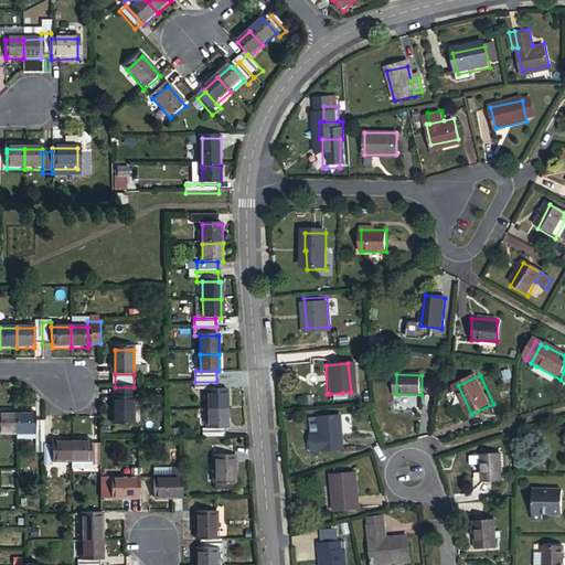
[(216,382),(194,382),(194,392),(210,392),(216,392),(216,382)]
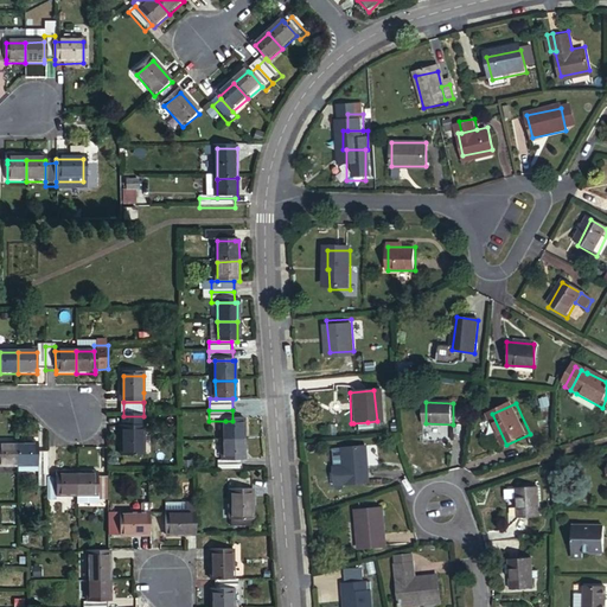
[(232,421),(225,421),(225,441),(247,440),(247,421),(232,421)]
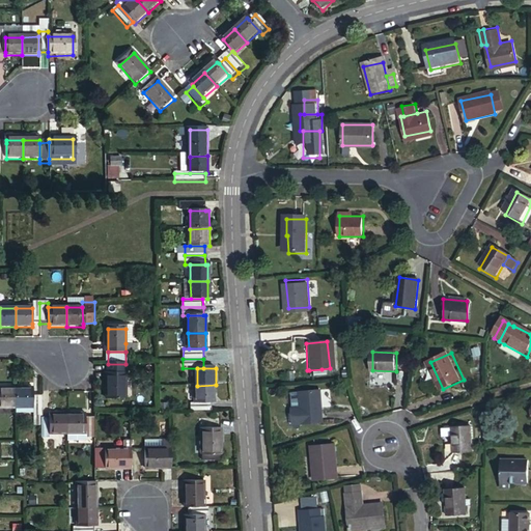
[(126,400),(126,375),(108,375),(108,400),(126,400)]
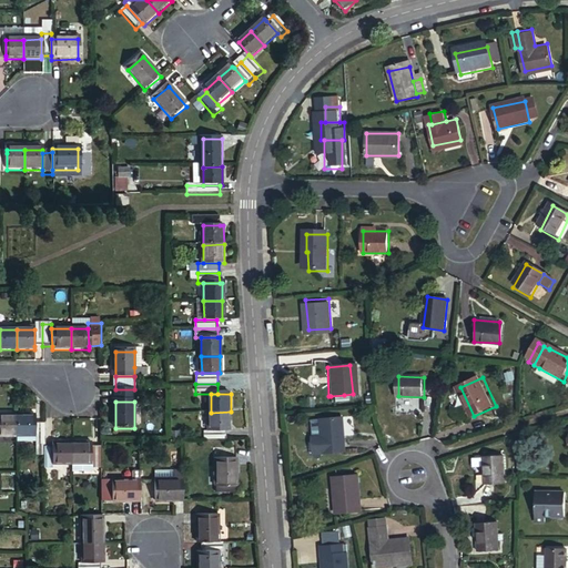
[(231,429),(231,412),(211,413),(211,428),(226,429),(231,429)]
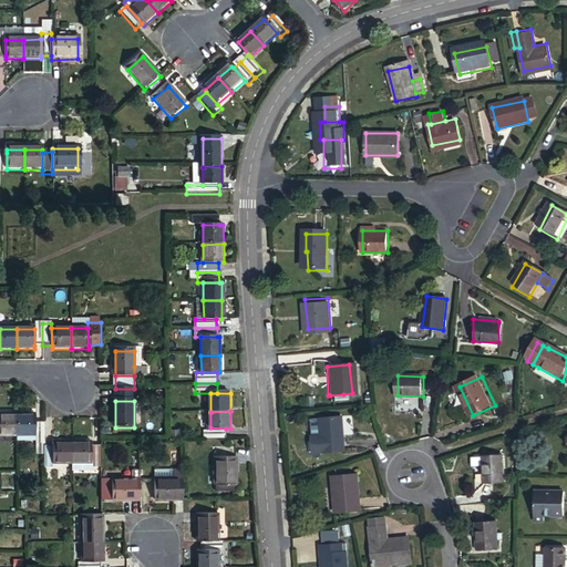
[(0,432),(18,432),(18,413),(0,413),(0,415),(0,432)]
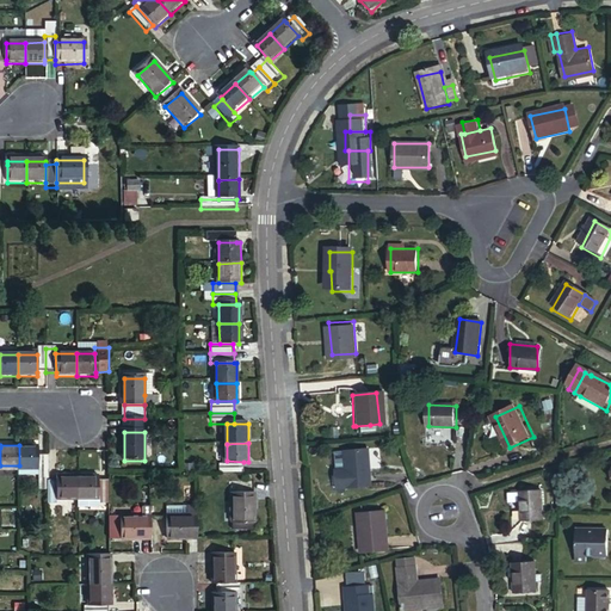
[(19,445),(19,466),(41,466),(39,452),(39,445),(19,445)]
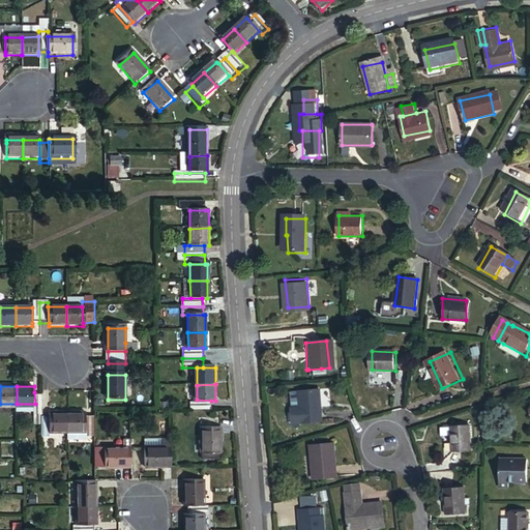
[(322,390),(302,392),(303,408),(305,423),(326,422),(325,407),(323,407),(322,390)]
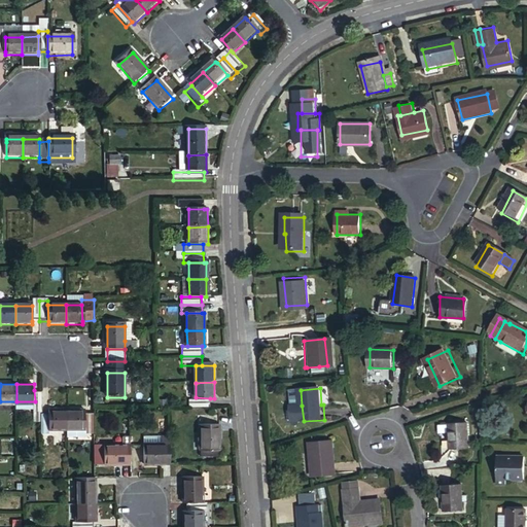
[(302,406),(301,390),(292,391),(293,406),(302,406)]
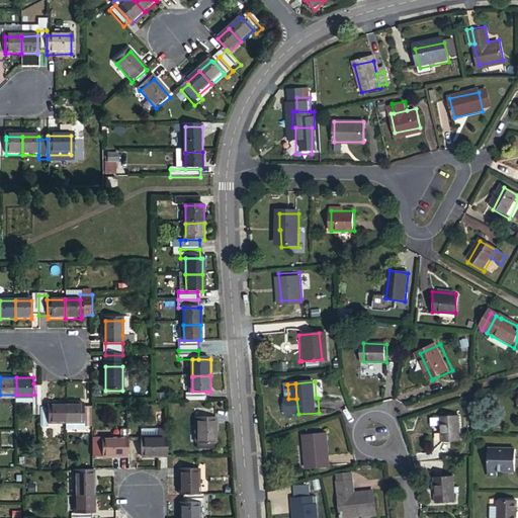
[(188,401),(207,401),(206,392),(192,391),(188,392),(188,401)]
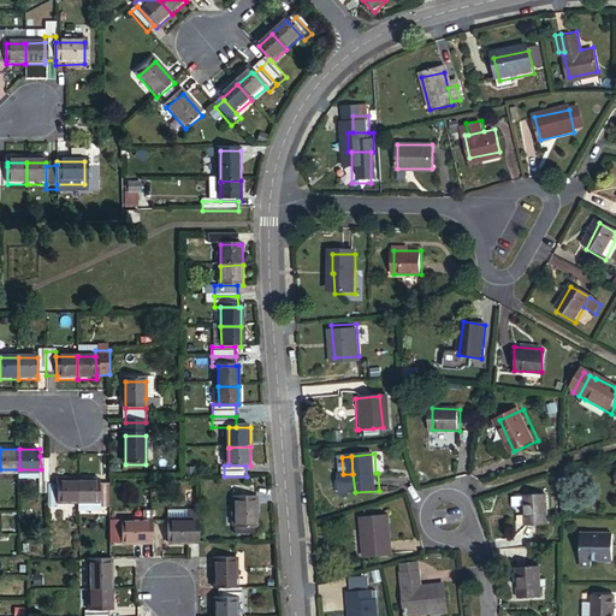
[(353,474),(343,474),(344,493),(355,492),(353,474)]
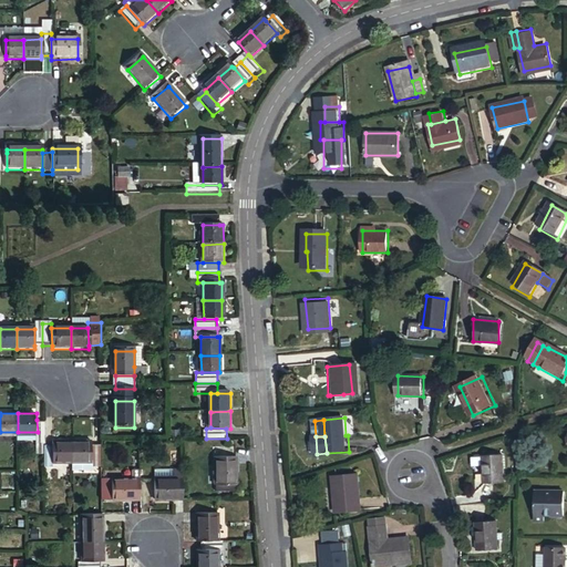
[(73,462),(73,443),(54,443),(54,445),(54,462),(73,462)]
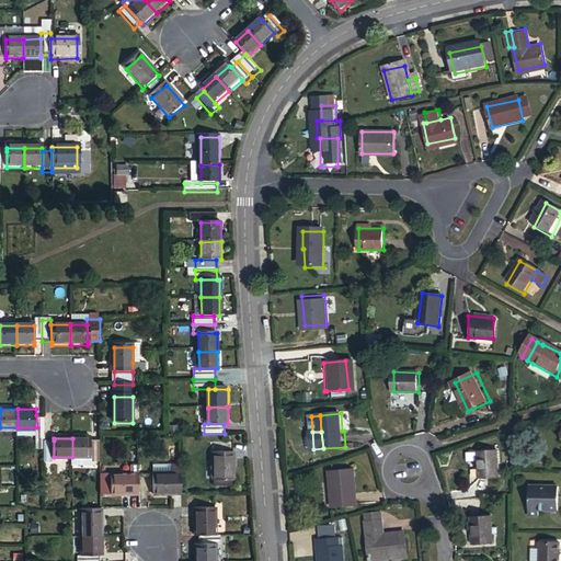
[(90,438),(72,438),(72,457),(90,457),(90,441),(90,438)]
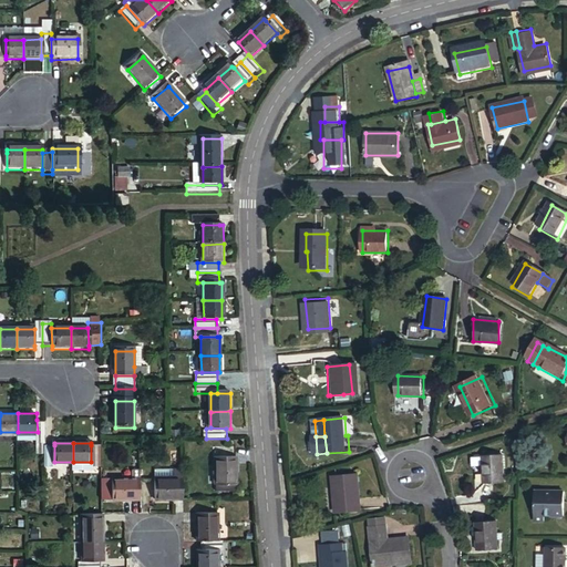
[(45,446),(45,467),(54,467),(54,462),(54,445),(45,446)]
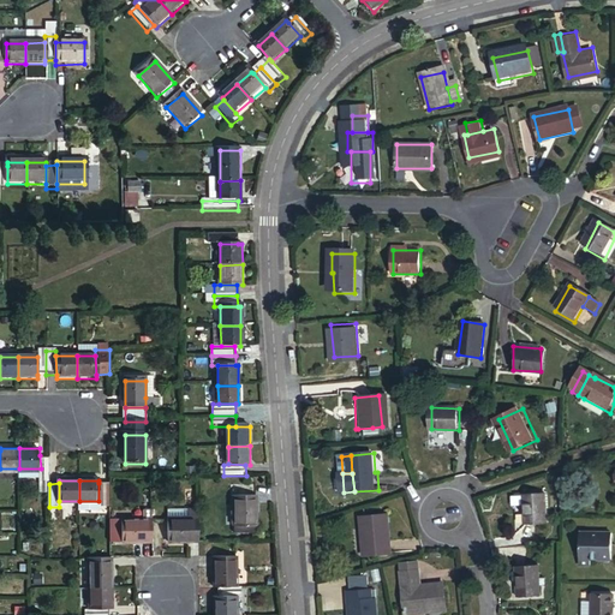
[(99,483),(99,501),(99,507),(109,507),(109,483),(99,483)]
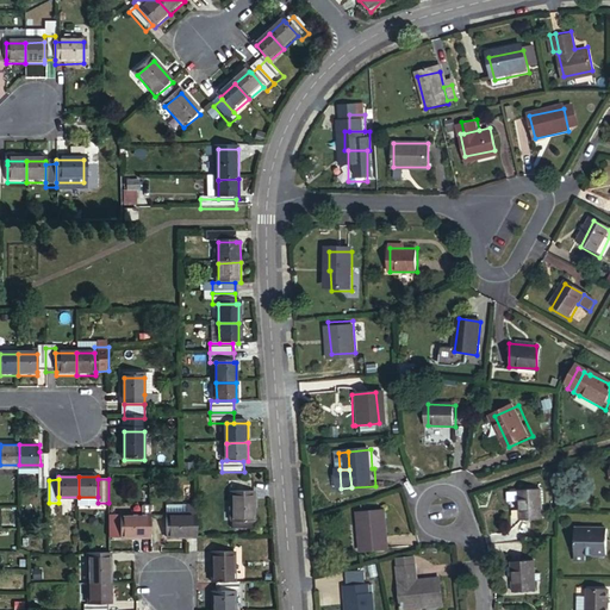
[(255,492),(235,492),(236,520),(255,520),(255,492)]
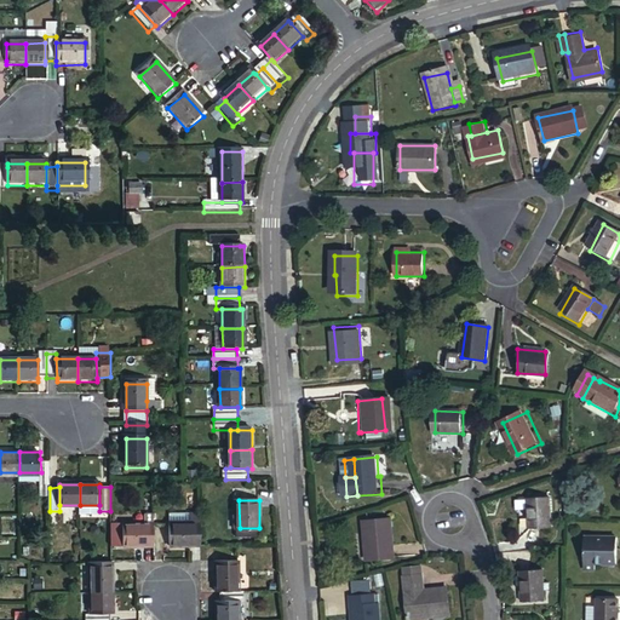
[(552,501),(532,501),(530,529),(551,530),(552,501)]
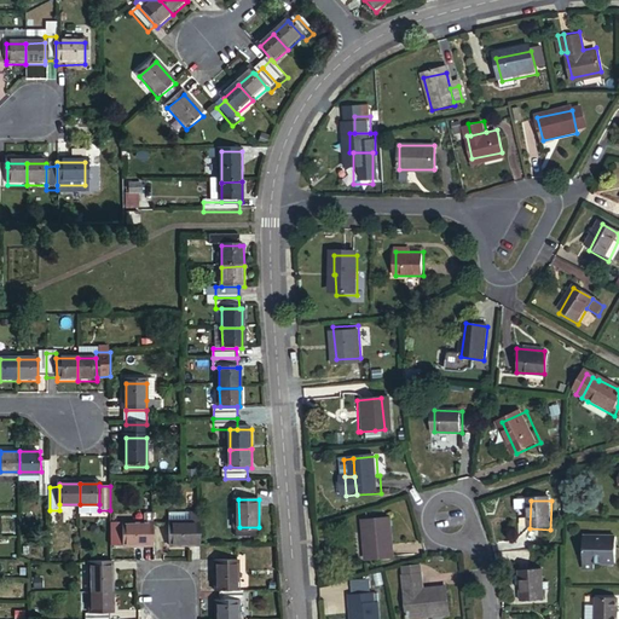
[(391,518),(365,520),(369,559),(394,557),(391,518)]
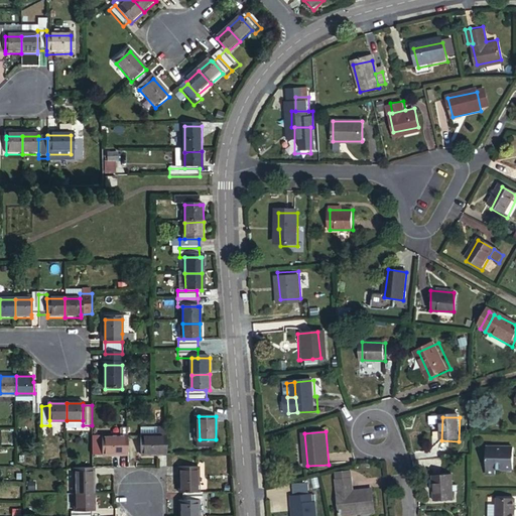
[(105,454),(128,454),(128,435),(120,435),(104,436),(105,454)]
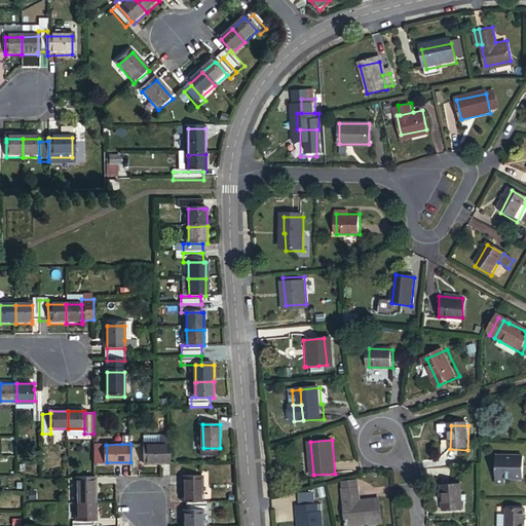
[(145,462),(172,462),(172,444),(163,444),(145,445),(145,462)]
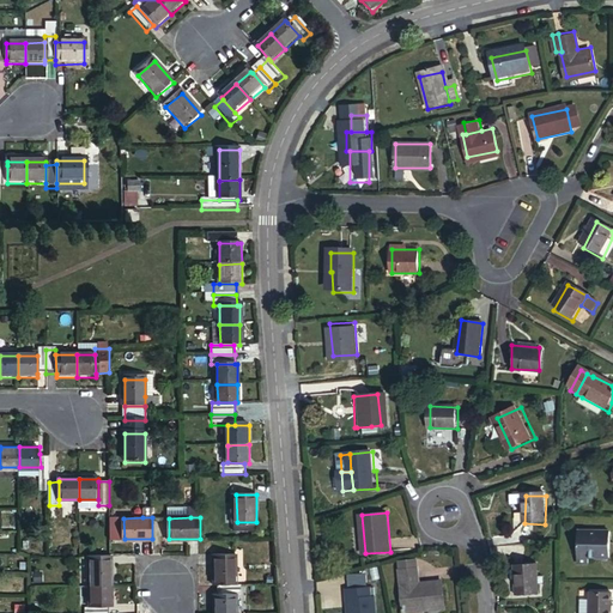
[(601,560),(607,560),(611,560),(610,533),(578,533),(578,566),(590,566),(590,560),(601,560)]
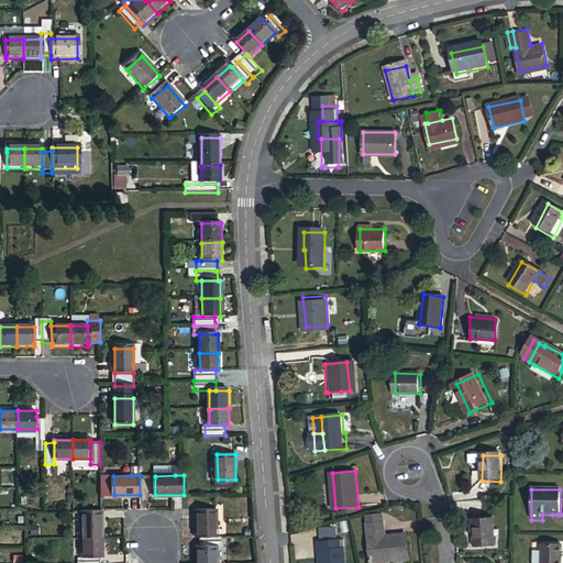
[(197,510),(197,538),(201,538),(217,538),(216,509),(197,510)]
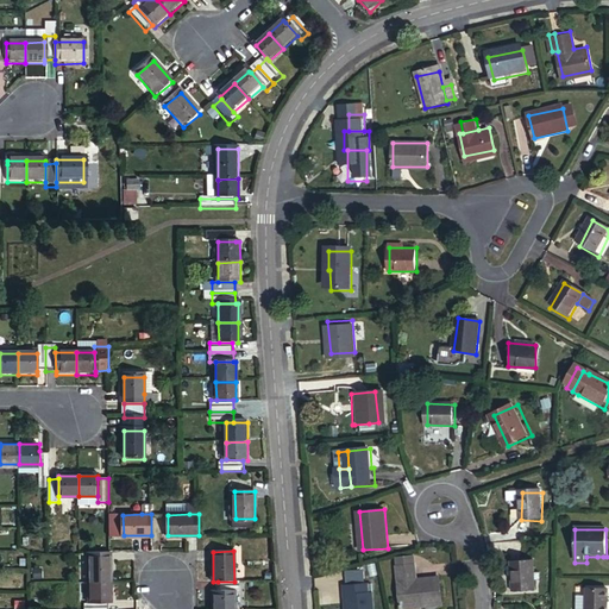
[(110,554),(89,554),(90,584),(111,583),(110,554)]
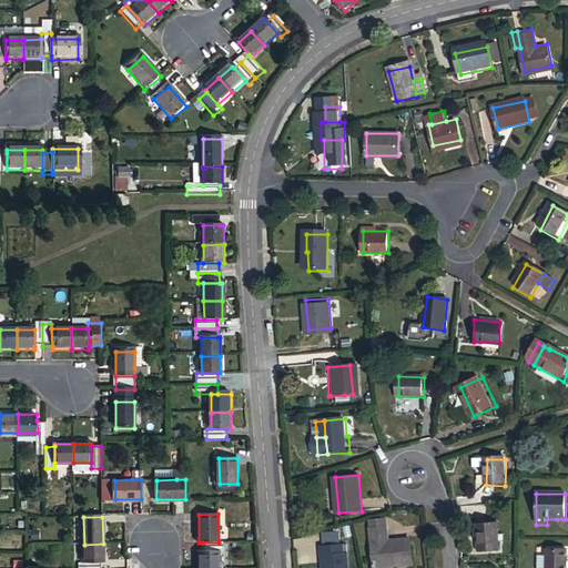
[(500,525),(480,525),(480,553),(500,554),(500,525)]
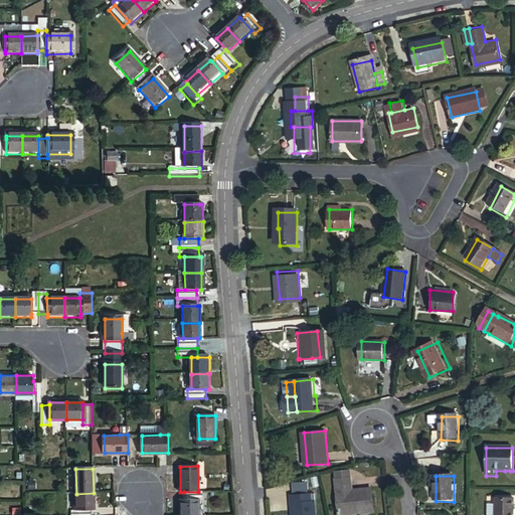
[(356,477),(345,477),(344,477),(344,490),(356,490),(356,477)]
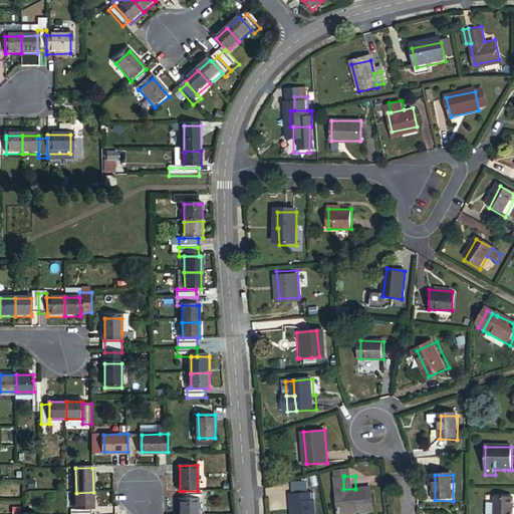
[(355,489),(343,489),(341,489),(341,511),(375,511),(375,489),(355,489)]
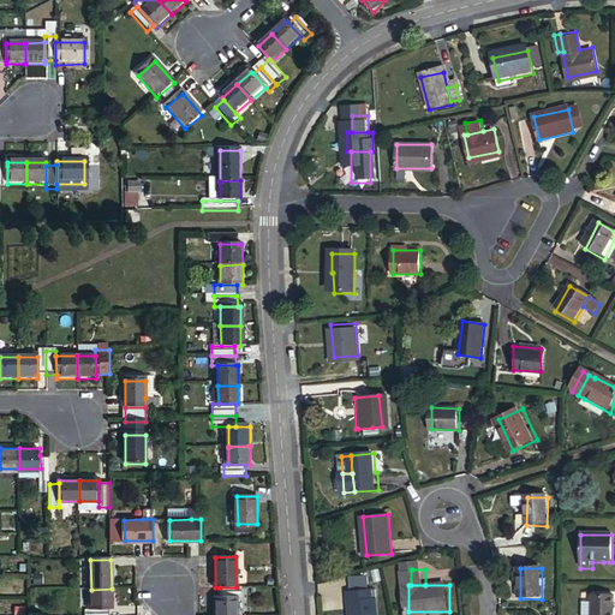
[(220,587),(221,597),(237,596),(243,596),(243,587),(237,587),(220,587)]
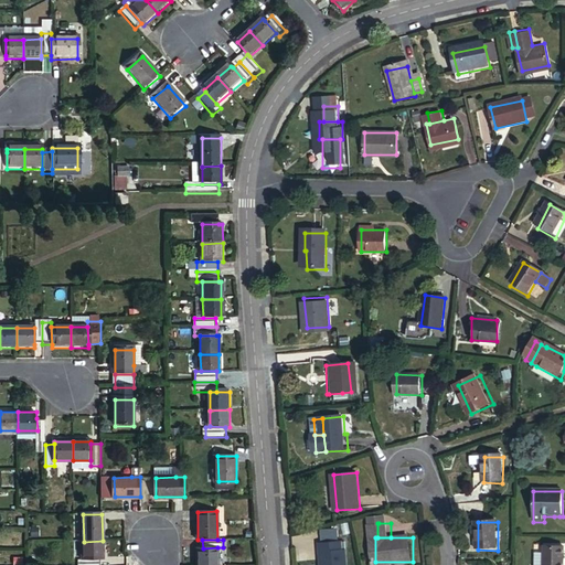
[(78,558),(77,564),(98,564),(99,558),(103,558),(103,541),(84,542),(84,558),(78,558)]
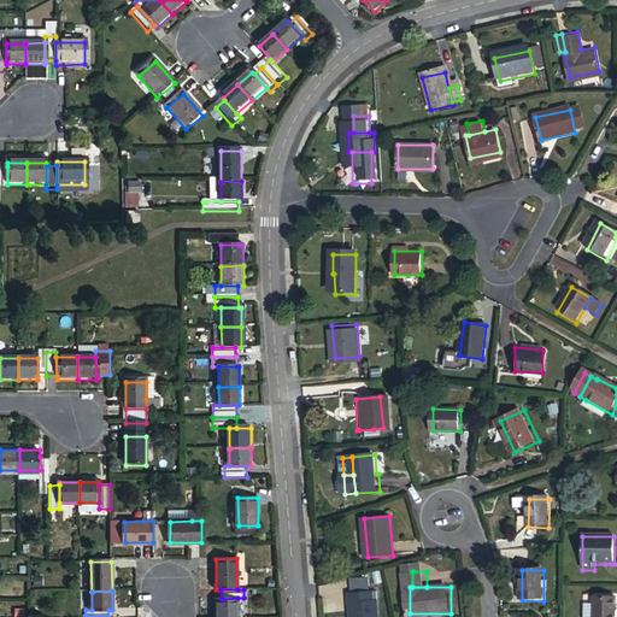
[(352,604),(375,603),(374,593),(351,594),(352,604)]
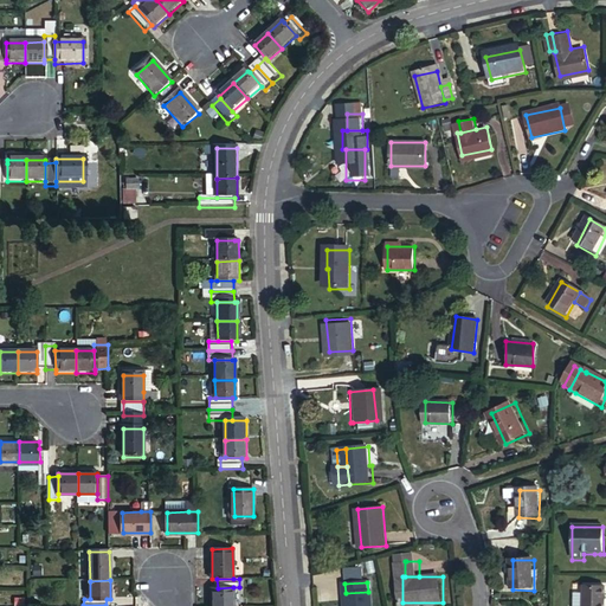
[(213,588),(212,605),(233,605),(233,587),(218,588),(213,588)]
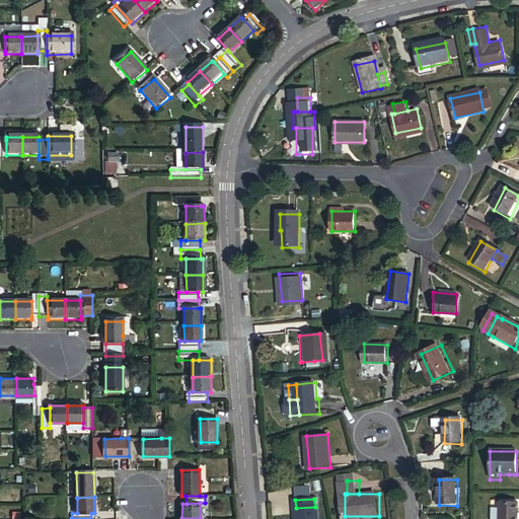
[(516,518),(517,503),(500,503),(499,518),(516,518)]
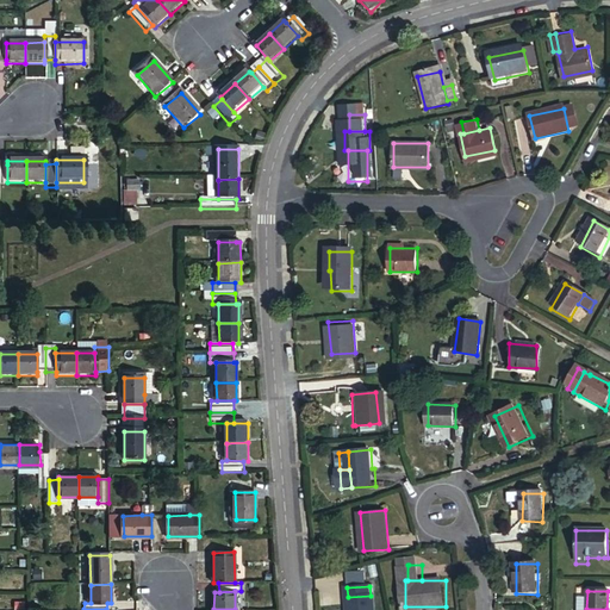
[(374,609),(373,595),(371,596),(348,597),(347,597),(347,609),(374,609)]
